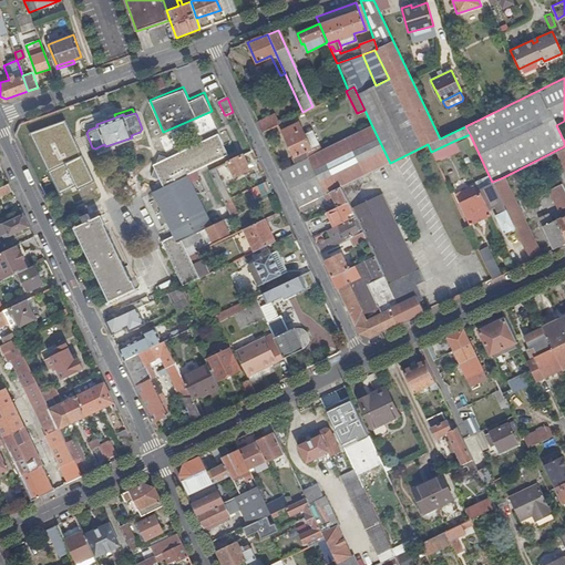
[(274,114),(257,122),(262,132),(283,122),(281,117),(277,120),(274,114)]
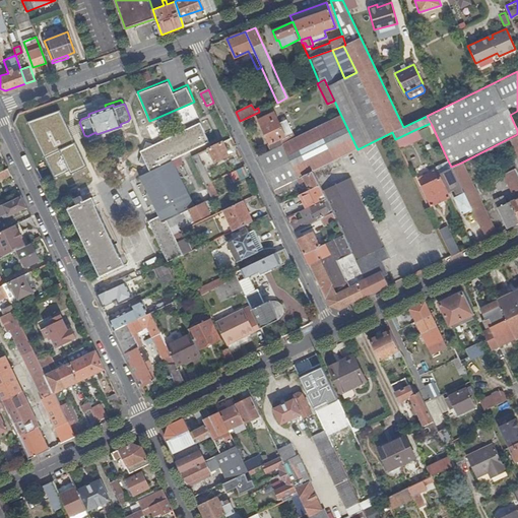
[(268,143),(270,148),(284,141),(286,140),(284,135),(293,132),(285,119),(279,122),(273,112),(258,119),(268,143)]
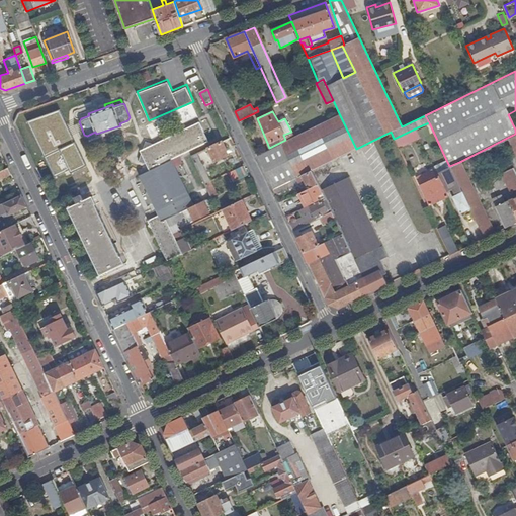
[(257,155),(273,188),(290,180),(296,177),(311,170),(356,149),(339,113),(285,140),(283,141),(283,143),(257,155)]
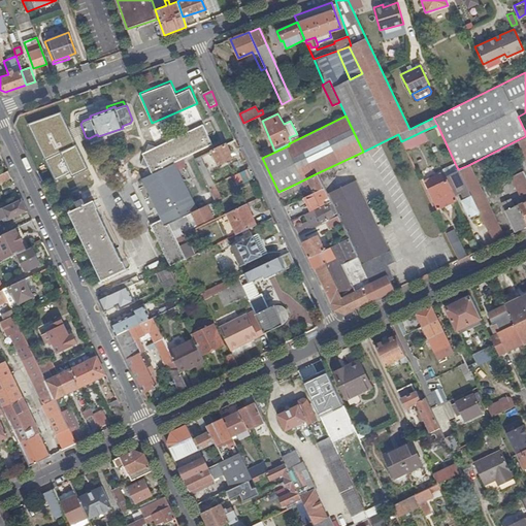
[(53,130),(56,128),(51,118),(32,127),(39,142),(35,144),(43,160),(69,148),(62,131),(58,133),(56,134),(53,130)]
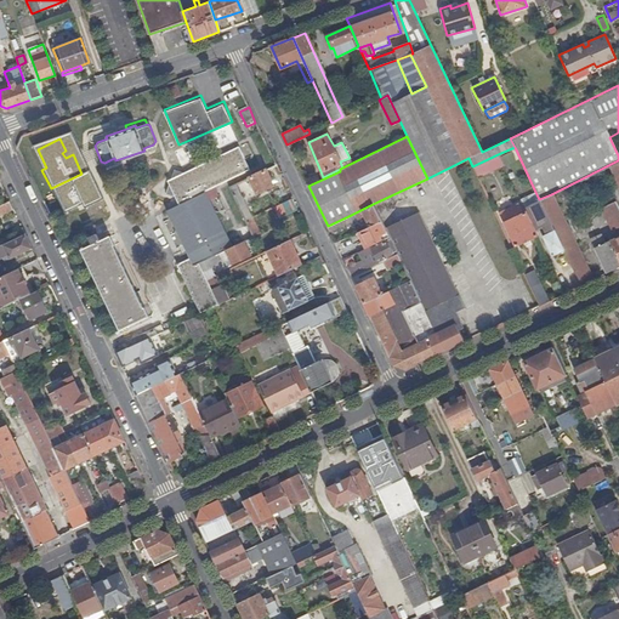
[(176,263),(200,313),(217,305),(206,279),(200,270),(198,263),(232,246),(204,191),(250,169),(238,145),(183,171),(174,169),(170,177),(168,179),(169,182),(165,192),(175,196),(179,203),(166,209),(189,257),(176,263)]
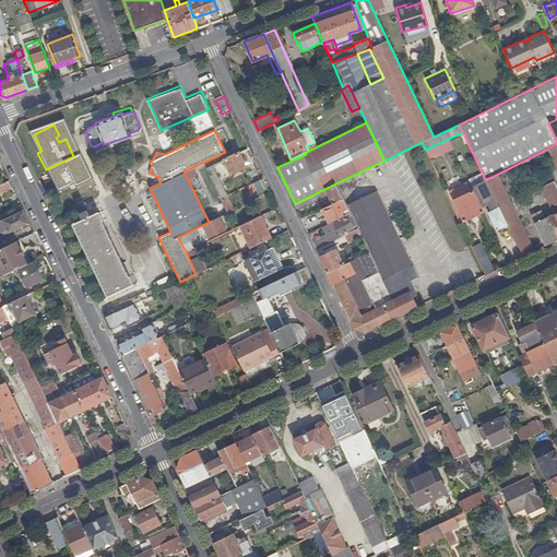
[(448,139),(425,150),(429,157),(452,147),(448,139)]
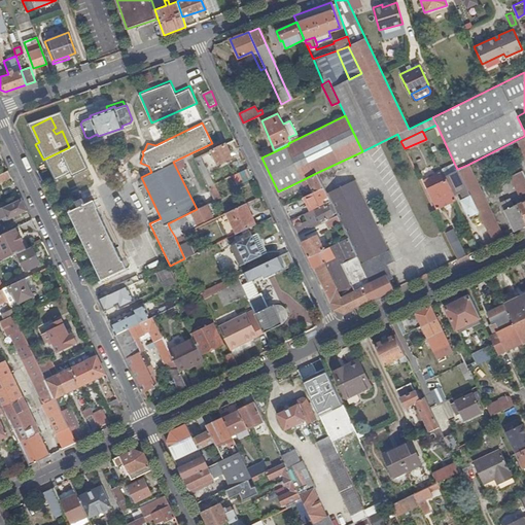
[(524,136),(516,140),(518,145),(524,141),(524,136)]
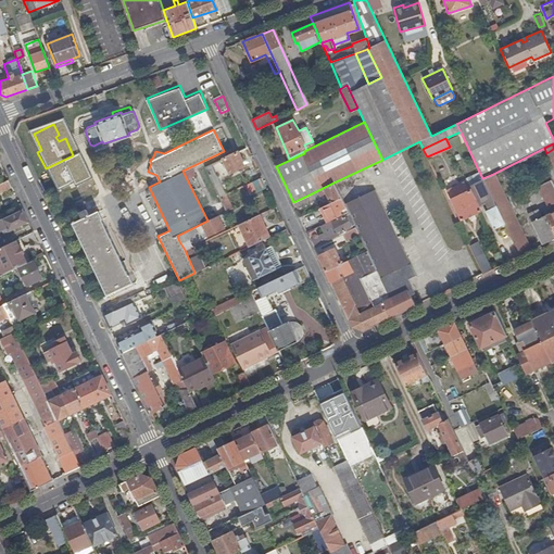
[(528,214),(542,243),(553,237),(553,151),(550,154),(553,162),(553,187),(550,180),(537,187),(545,205),(553,202),(553,210),(540,216),(537,210),(528,214)]
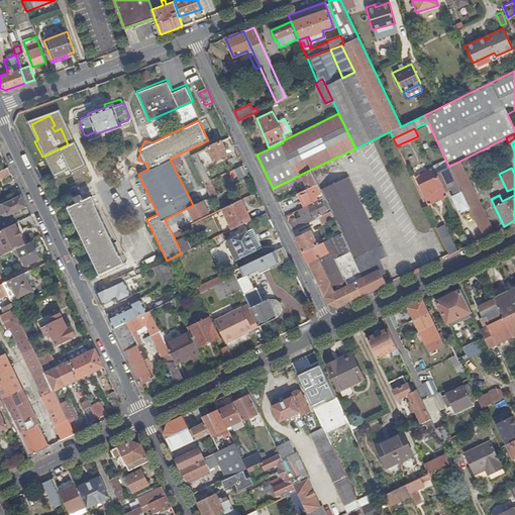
[(227,153),(221,141),(206,147),(212,161),(227,153)]
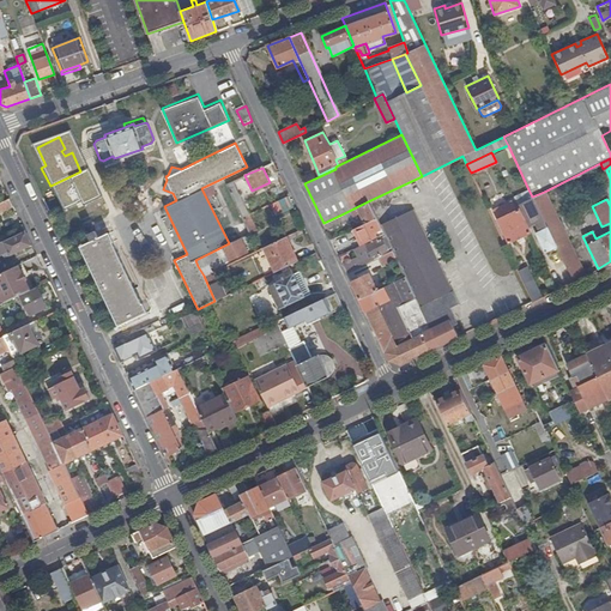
[(248,213),(233,181),(227,185),(242,217),(248,213)]
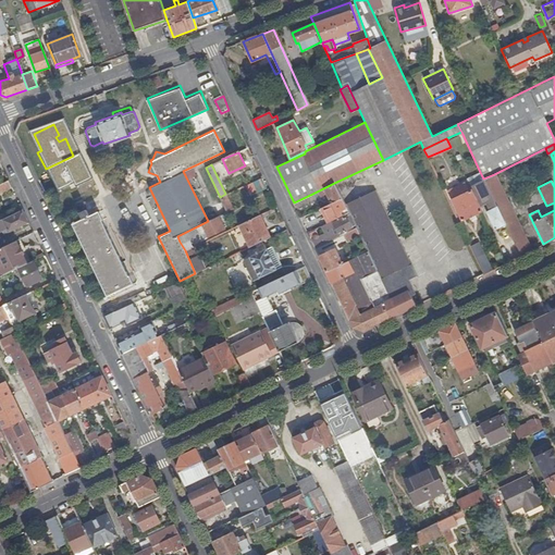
[(483,179),(480,172),(466,179),(469,188),(484,181),(483,179)]
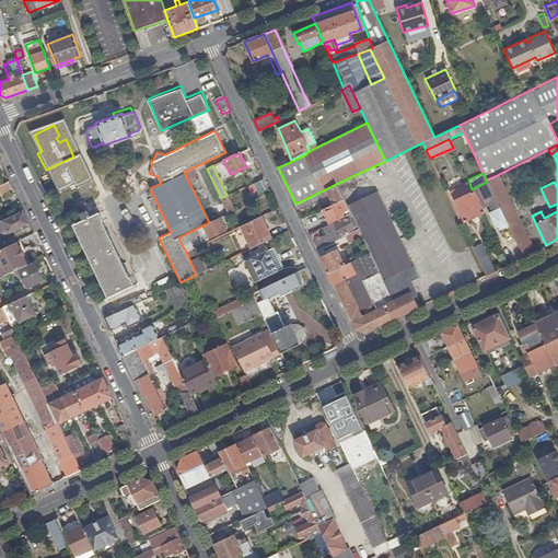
[(497,175),(486,179),(487,182),(508,224),(523,256),(534,251),(504,189),(503,189),(497,175)]
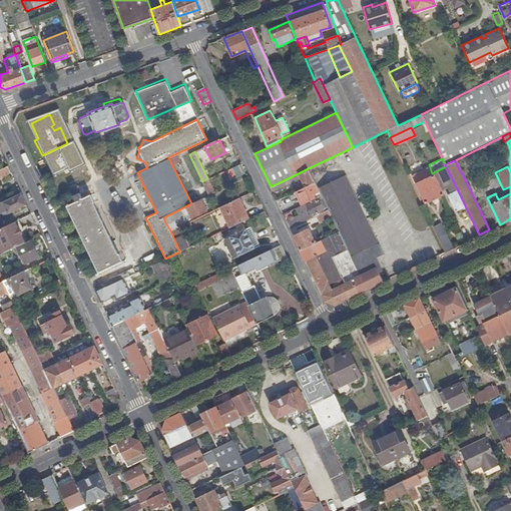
[(245,173),(240,163),(226,170),(230,179),(245,173)]
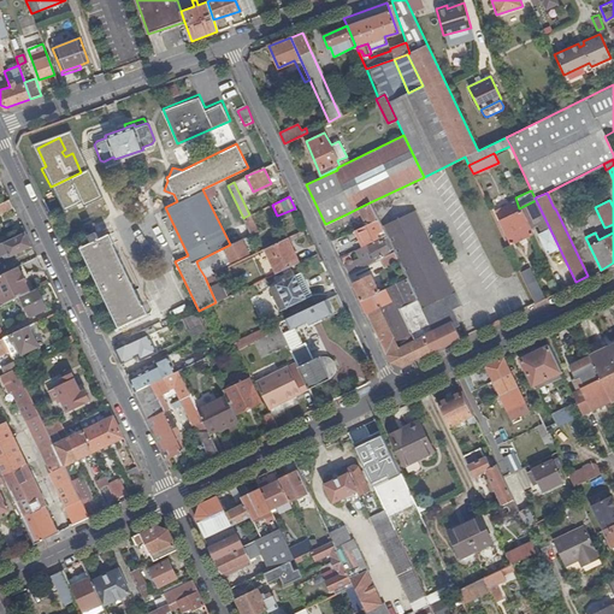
[(0,213),(12,207),(10,201),(10,199),(0,204),(0,213)]
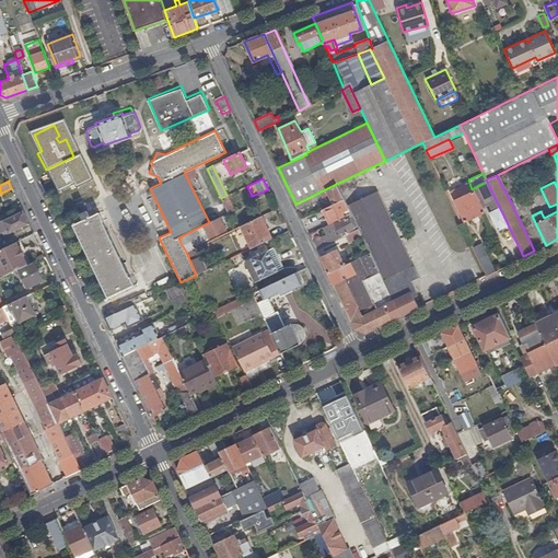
[(487,182),(472,189),(473,190),(480,207),(489,202),(492,210),(489,212),(497,230),(508,224),(487,182)]
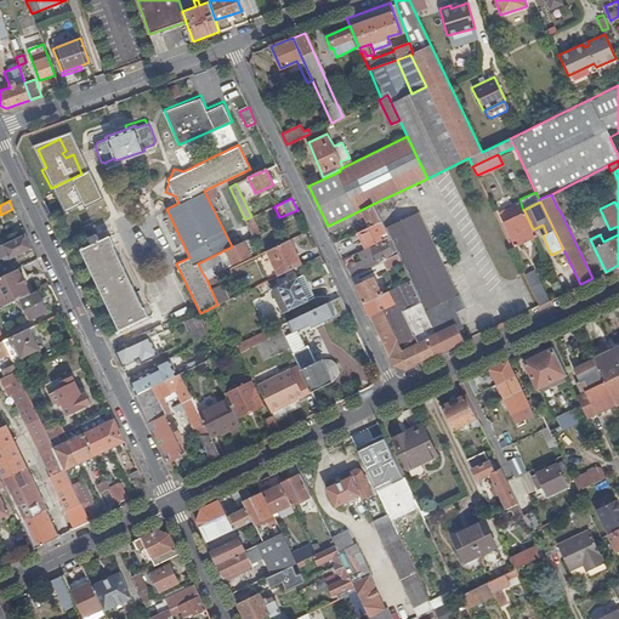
[(373,204),(356,213),(358,219),(362,217),(364,222),(367,221),(370,226),(381,221),(373,204)]
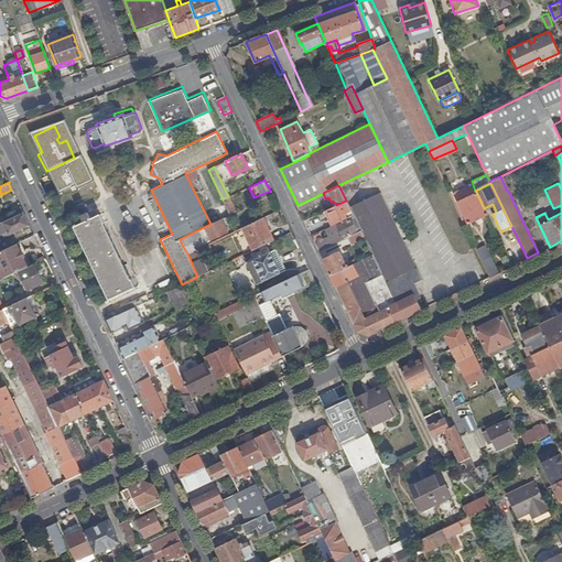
[(464,195),(472,192),(468,185),(453,192),(457,201),(465,197),(464,195)]
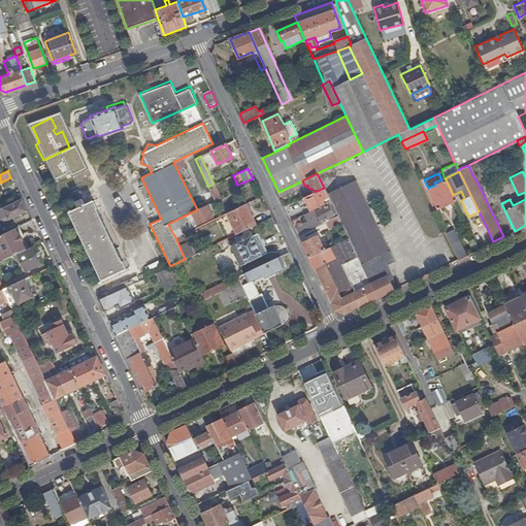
[(388,250),(387,250),(375,225),(367,208),(354,179),(326,193),(330,200),(337,215),(340,222),(348,237),(372,288),(375,286),(369,272),(393,261),(388,250)]
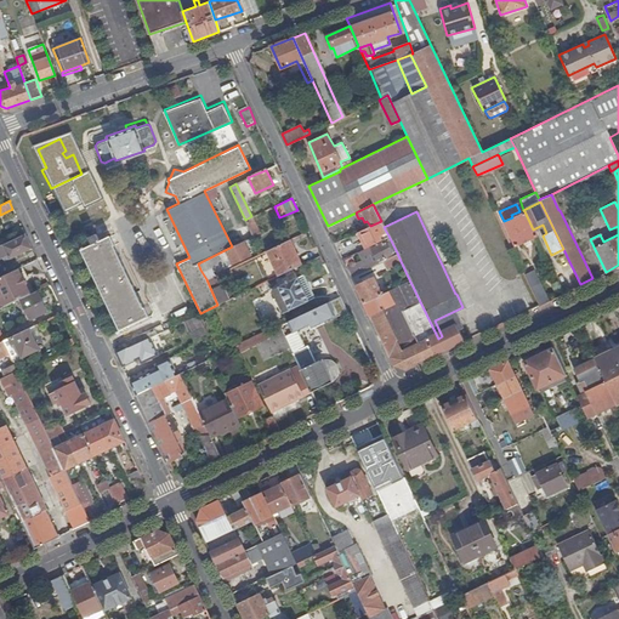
[(533,230),(524,211),(521,214),(520,211),(511,215),(512,217),(504,221),(504,222),(514,244),(535,234),(533,230)]
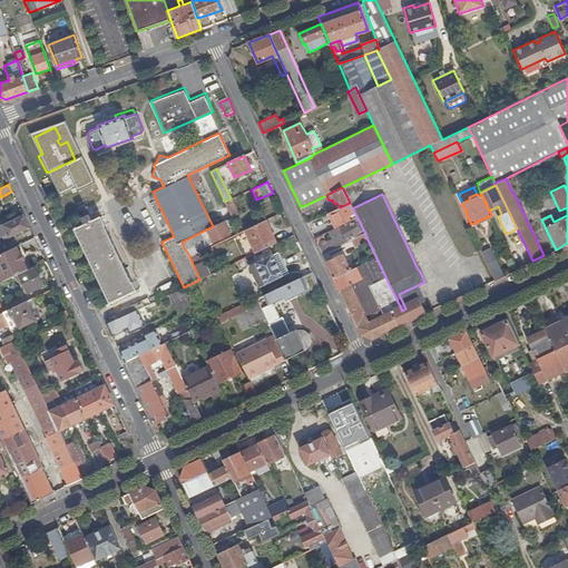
[(301,207),(300,207),(302,214),(323,204),(320,198),(301,207)]
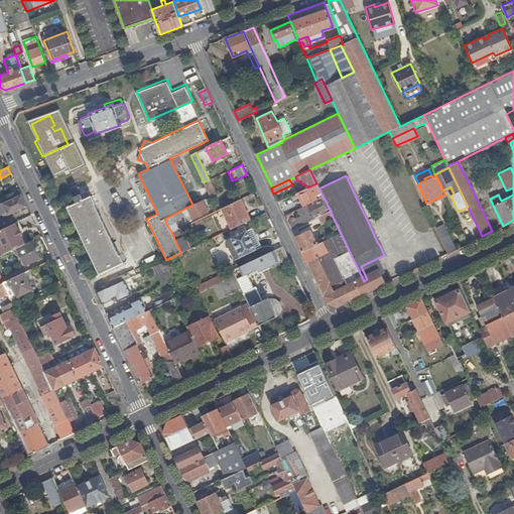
[(307,187),(297,193),(304,206),(323,196),(318,188),(316,183),(307,187)]
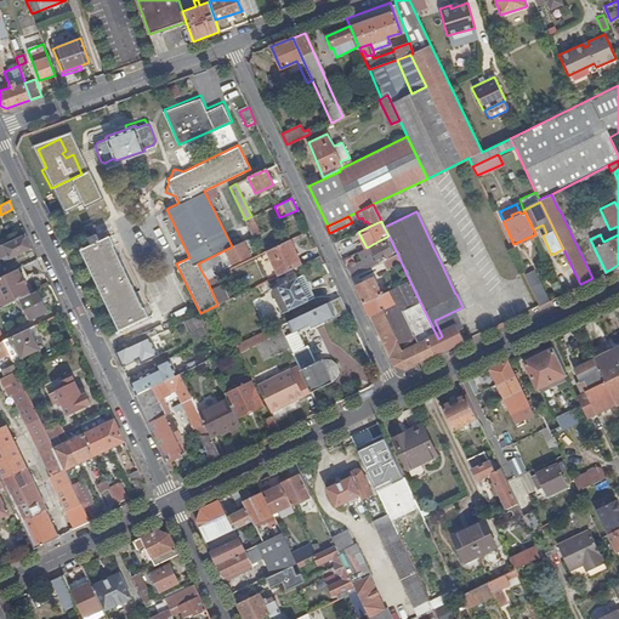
[(244,223),(236,227),(240,237),(249,233),(244,223)]
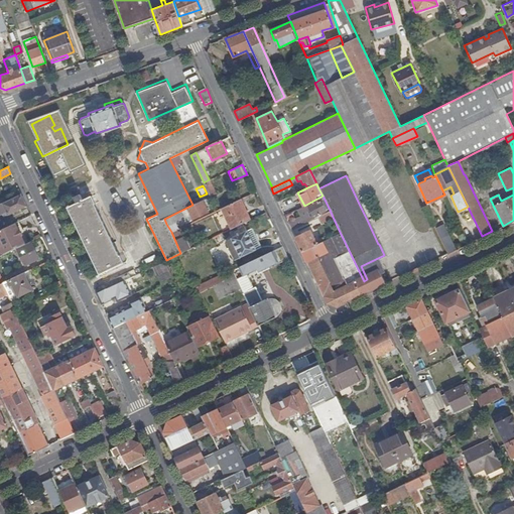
[(73,197),(79,195),(78,186),(68,187),(73,198),(73,197)]
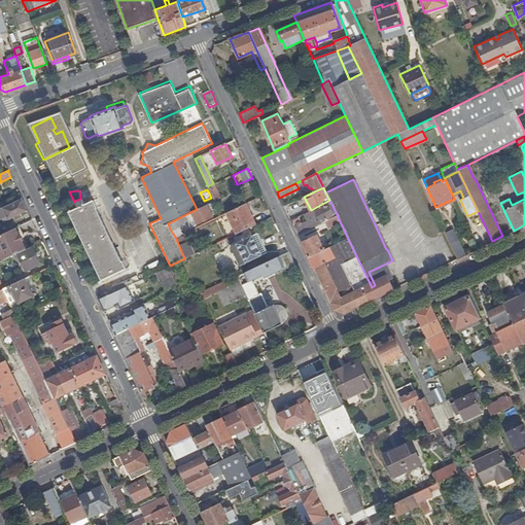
[(5,221),(27,211),(22,199),(3,207),(3,208),(0,209),(0,219),(3,218),(5,221)]
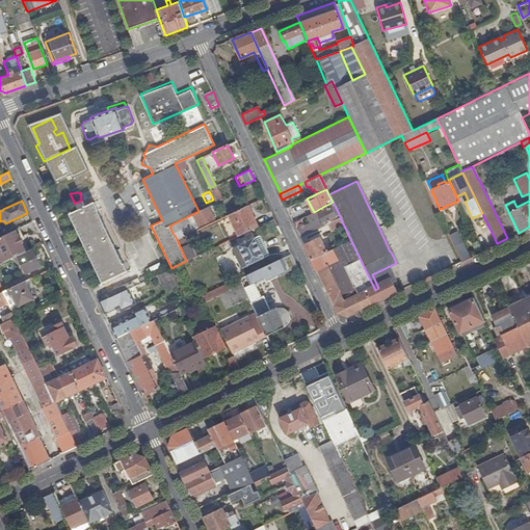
[(84,206),(81,201),(75,203),(75,204),(78,209),(69,213),(102,284),(128,271),(124,263),(123,264),(94,202),(84,206)]
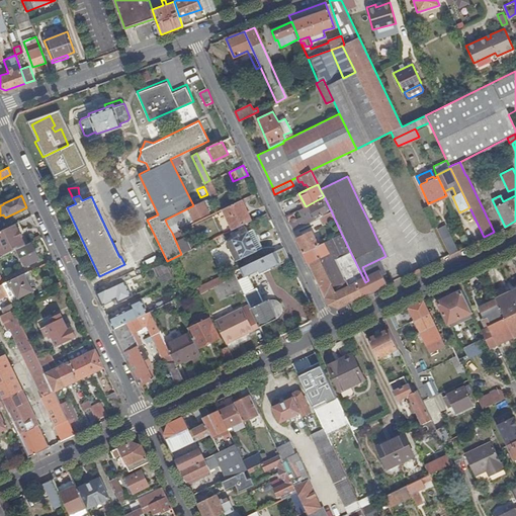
[(288,223),(291,230),(318,217),(331,210),(324,196),(306,206),(299,208),(304,216),(288,223)]
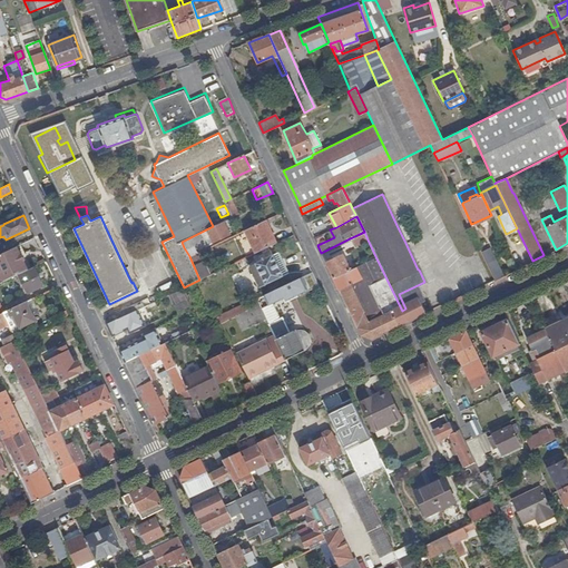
[(276,243),(265,219),(244,229),(255,253),(276,243)]
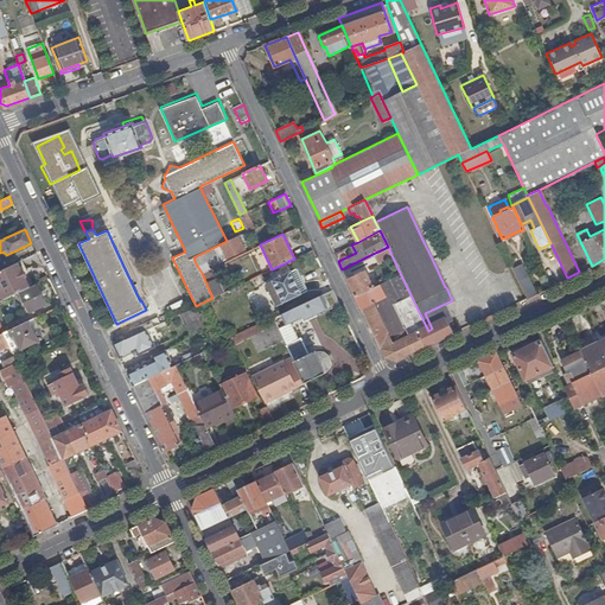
[(237,235),(227,241),(193,258),(196,263),(204,260),(216,254),(220,260),(244,248),(237,235)]
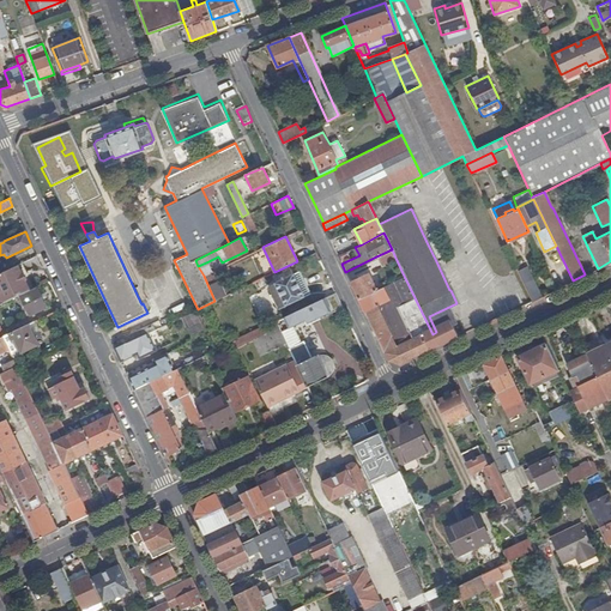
[(427,242),(436,261),(445,256),(435,237),(427,242)]
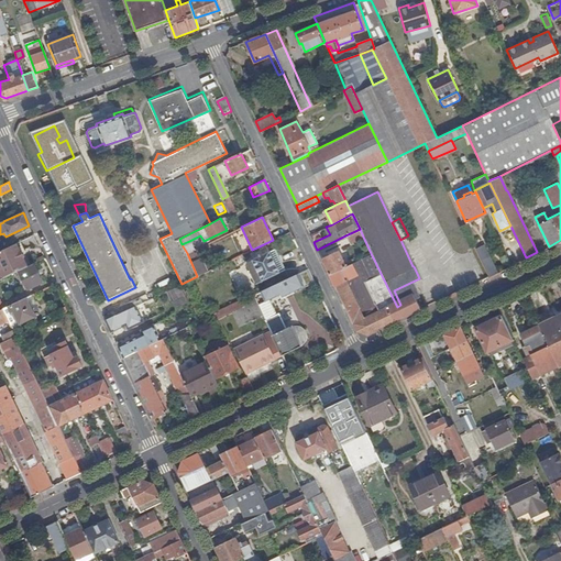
[(350,243),(363,237),(360,229),(345,235),(350,243)]
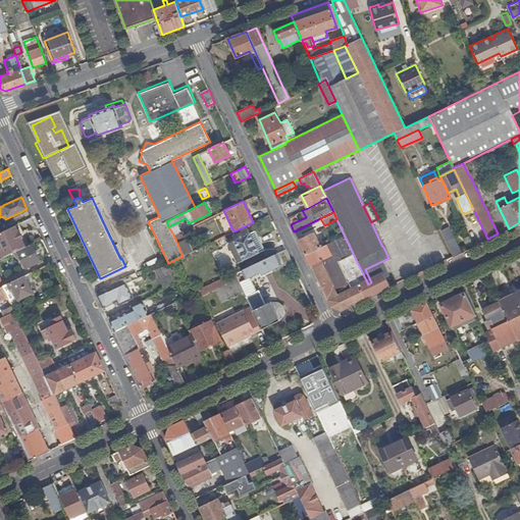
[(168,226),(173,235),(178,231),(179,231),(175,223),(168,226)]
